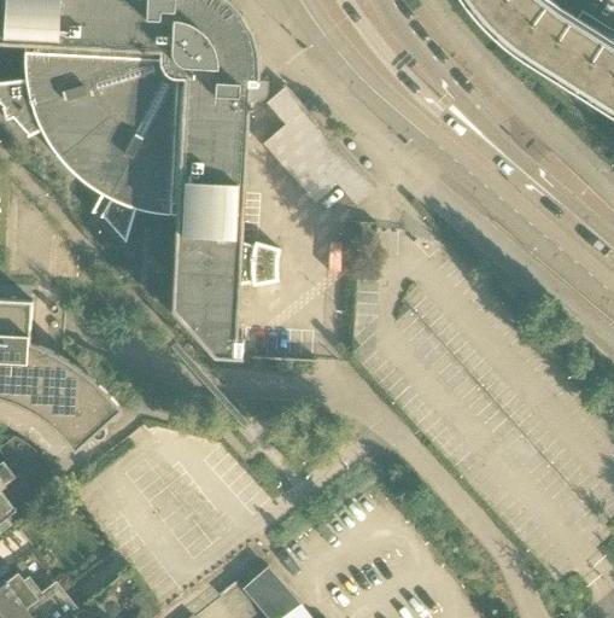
[(0,44),(23,46),(23,63),(24,80),(0,82),(0,106),(1,108),(0,109),(4,121),(11,118),(27,135),(24,136),(25,138),(39,130),(45,140),(51,150),(57,158),(64,167),(72,175),(81,182),(89,188),(99,194),(109,199),(99,219),(100,217),(121,240),(121,243),(123,243),(133,209),(144,211),(155,214),(165,215),(175,215),(171,310),(212,357),(240,359),(240,342),(235,342),(238,286),(250,284),(250,287),(275,283),(275,274),(275,266),(276,258),(278,250),(252,243),(240,244),(249,87),(256,88),(257,70),(256,54),(256,51),(251,35),(250,31),(241,18),(239,15),(229,3),(226,0),(224,0),(0,0),(0,44)]
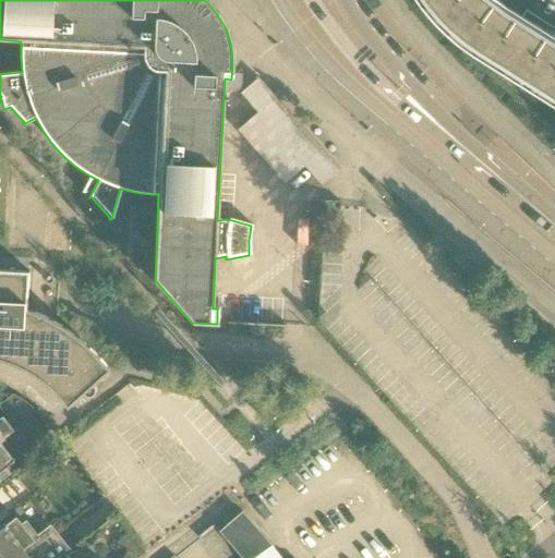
[(412,0),(420,10),(432,23),(445,36),(458,48),(473,58),(554,109),(554,39),(506,9),(494,0),(412,0)]
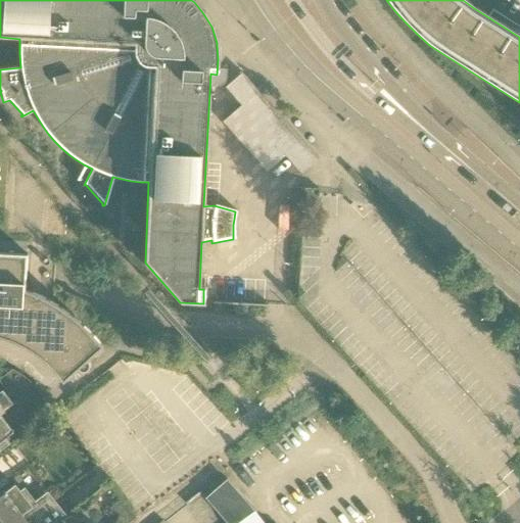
[(315,158),(240,70),(224,86),(239,104),(222,120),(265,171),(283,154),(298,173),(315,158)]
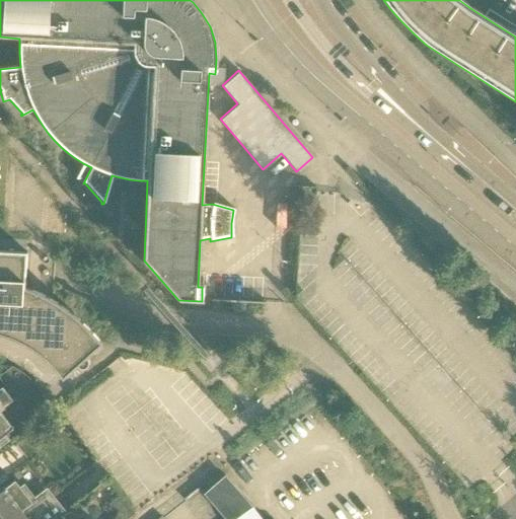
[(0,336),(6,338),(13,341),(20,345),(26,348),(32,352),(39,357),(45,362),(50,367),(62,380),(76,367),(77,368),(78,368),(79,369),(81,369),(83,369),(86,365),(87,364),(87,363),(87,362),(87,361),(86,360),(86,359),(85,358),(100,345),(89,331),(82,324),(75,317),(67,311),(59,305),(51,300),(42,295),(32,291),(23,288),(25,253),(0,251),(0,336)]
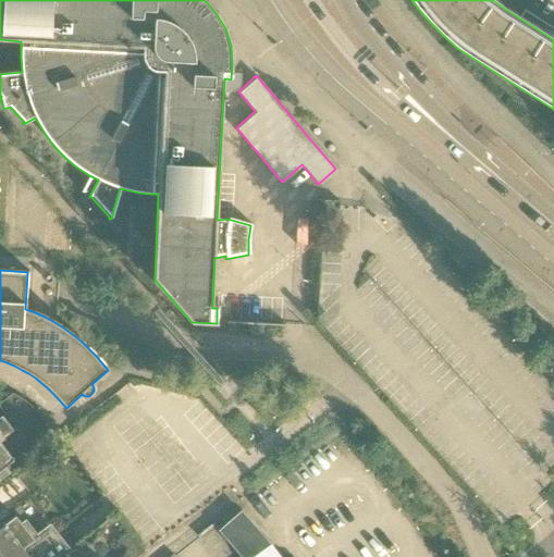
[(0,469),(12,460),(0,445),(0,440),(3,437),(2,436),(13,428),(26,445),(47,430),(39,419),(32,409),(22,400),(10,394),(0,401),(0,411),(7,421),(0,426),(0,469)]
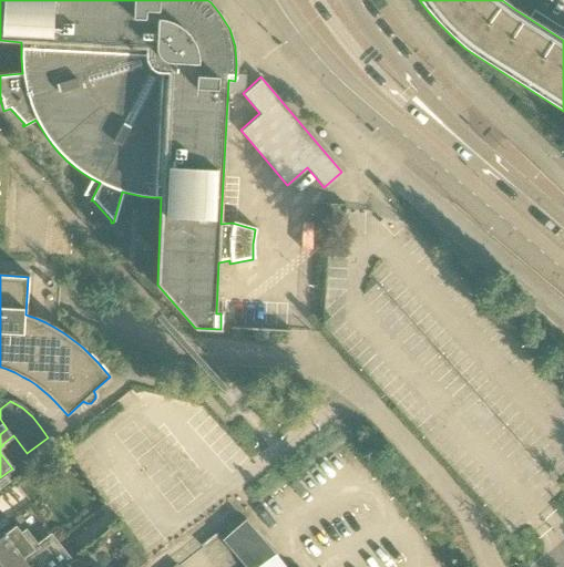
[(256,566),(274,555),(247,524),(244,521),(221,540),(243,566),(256,566)]
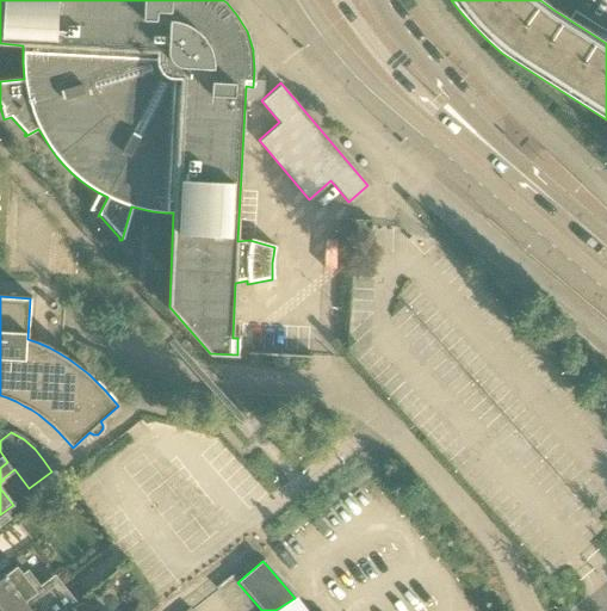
[(57,596),(49,584),(47,581),(37,588),(25,573),(20,576),(14,569),(2,579),(2,578),(0,579),(0,610),(63,610),(75,603),(64,590),(57,596)]
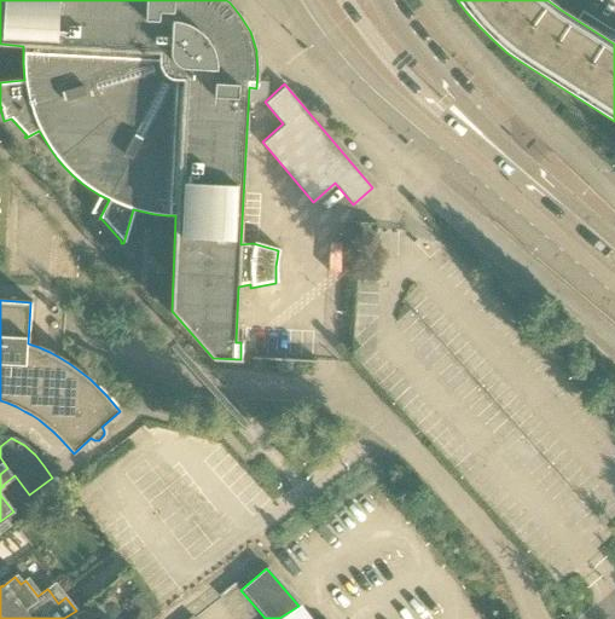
[(146,618),(157,612),(140,590),(127,601),(141,618),(146,618)]
